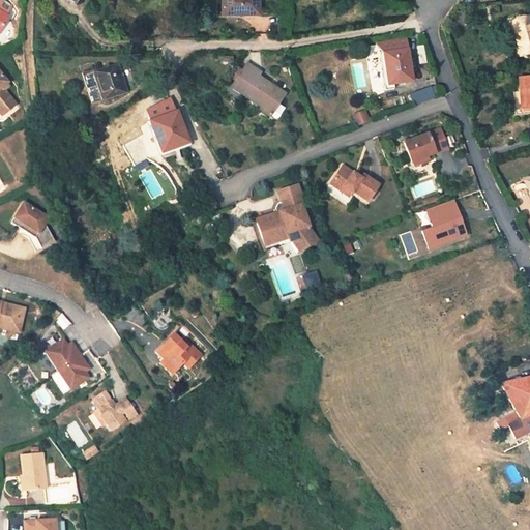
[(258,0),(222,0),(222,10),(240,10),(240,12),(259,12),(258,0)]
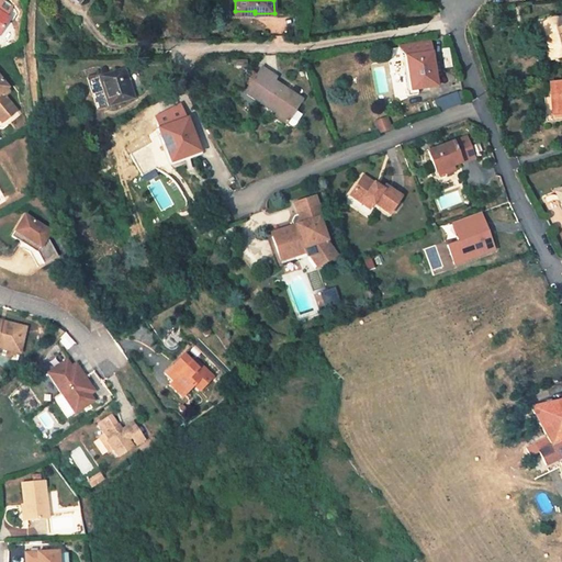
[(0,31),(9,18),(0,11),(0,31)]
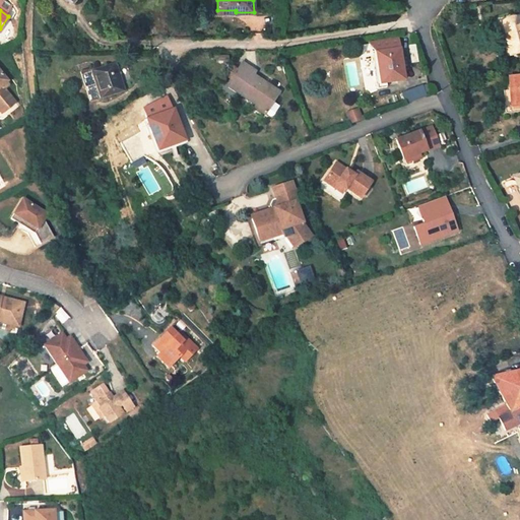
[(519,51),(519,27),(517,17),(502,21),(511,54),(519,51)]
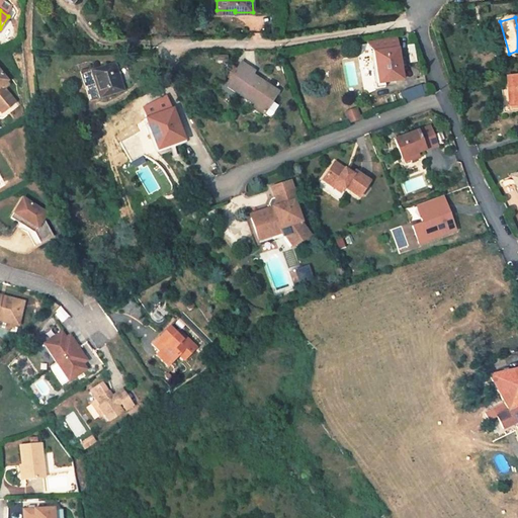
[(402,79),(396,38),(366,42),(373,53),(375,67),(382,68),(384,82),(402,79)]
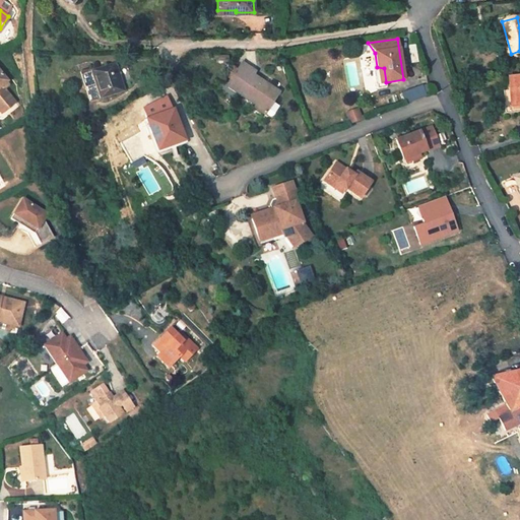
[(125,90),(116,63),(90,71),(81,74),(90,102),(100,99),(101,99),(125,90)]
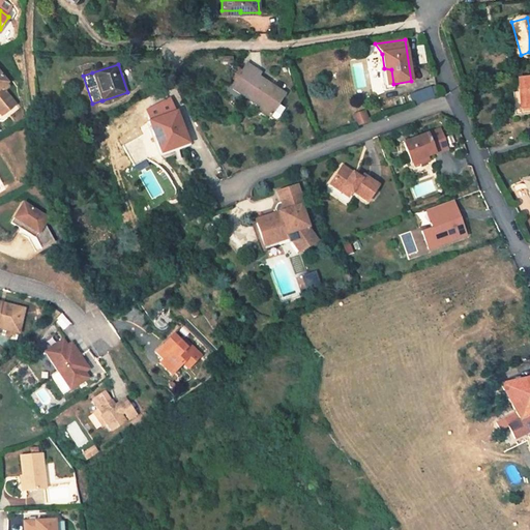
[(261,74),(246,64),(231,87),(261,107),(259,109),(274,119),(276,119),(278,117),(285,109),(278,104),(285,94),(259,77),(261,74)]
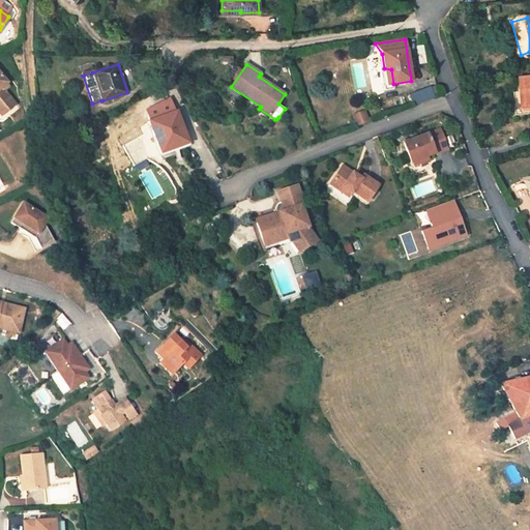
[(393,84),(391,69),(384,68),(387,85),(393,84)]
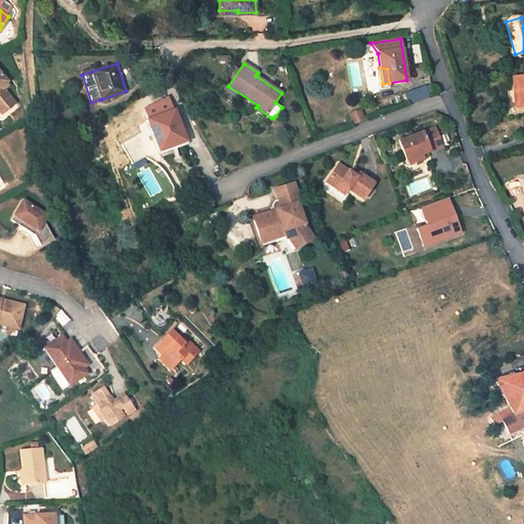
[(7,81),(0,73),(0,112),(1,114),(15,102),(4,89),(8,86),(5,83),(7,81)]
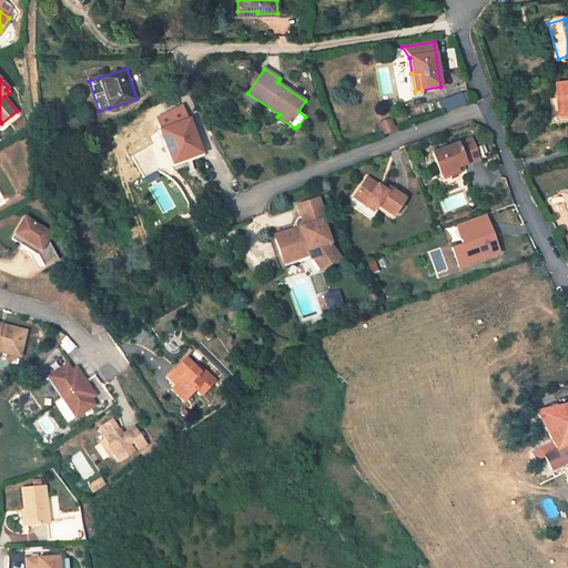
[(567,82),(556,84),(558,115),(567,114),(567,82)]
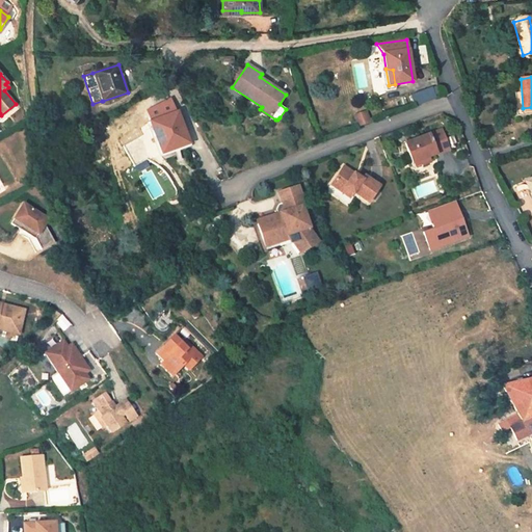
[(435,99),(431,87),(419,92),(423,103),(435,99)]
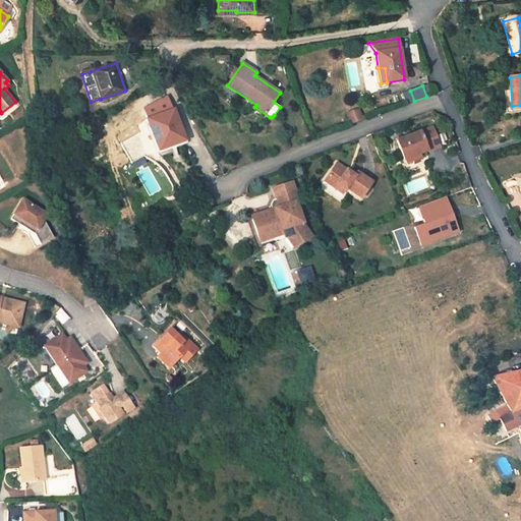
[(414,101),(410,91),(402,94),(406,104),(414,101)]
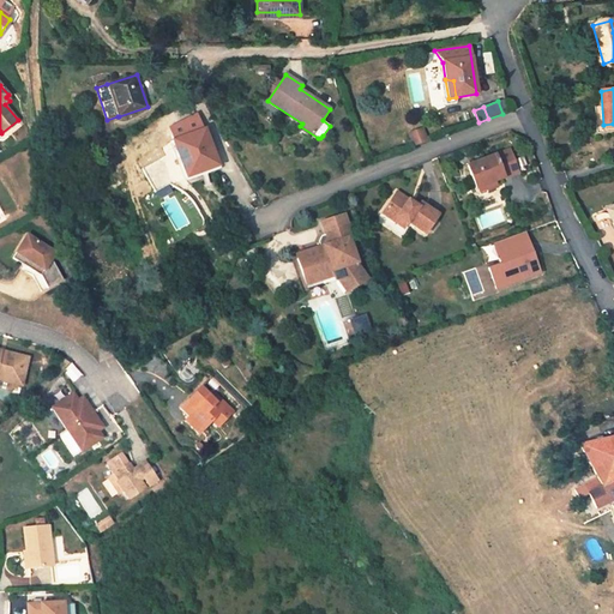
[(174,139),(204,127),(199,114),(170,127),(174,139)]
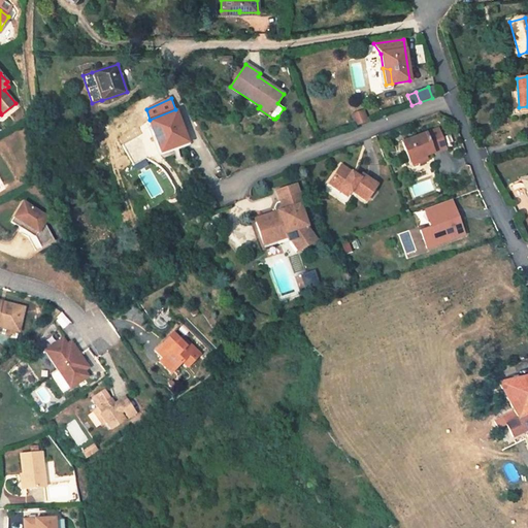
[(188,142),(175,109),(150,120),(143,126),(144,132),(123,145),(133,163),(161,151),(161,152),(188,142)]
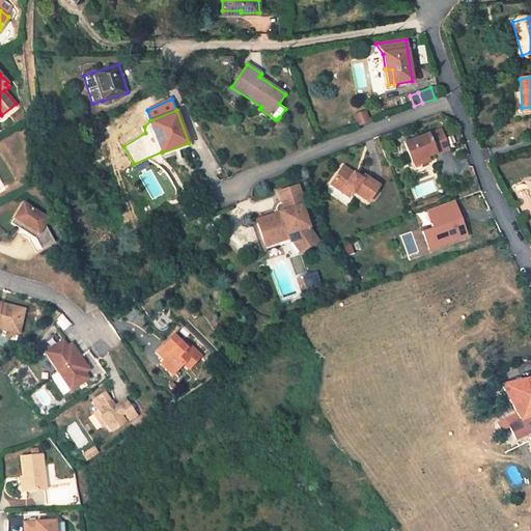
[(448,148),(441,129),(404,143),(412,163),(420,160),(422,164),(429,162),(427,157),(448,148)]
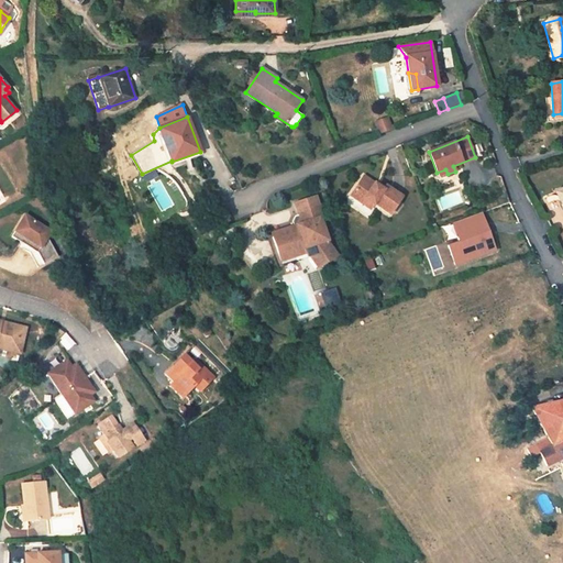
[(437,173),(431,161),(423,164),(428,176),(437,173)]
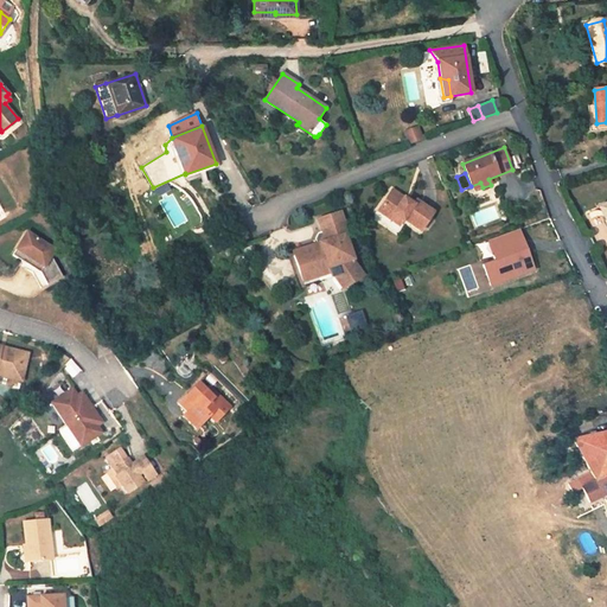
[(404,198),(393,190),(378,211),(390,219),(394,215),(402,221),(403,219),(406,221),(420,231),(434,212),(419,202),(416,200),(415,202),(413,204),(404,198)]
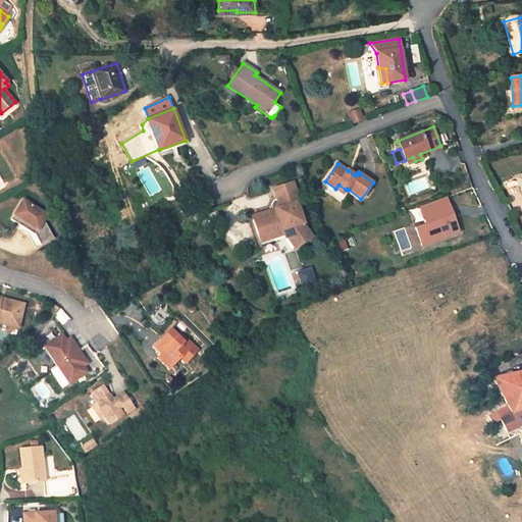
[(293,181),(273,189),(276,199),(277,202),(274,209),(271,210),(269,211),(267,215),(264,216),(259,214),(255,215),(252,220),(257,236),(262,238),(282,230),(290,228),(292,236),(297,243),(302,244),(309,239),(310,233),(304,223),(297,202),(300,201),(296,192),(293,181)]
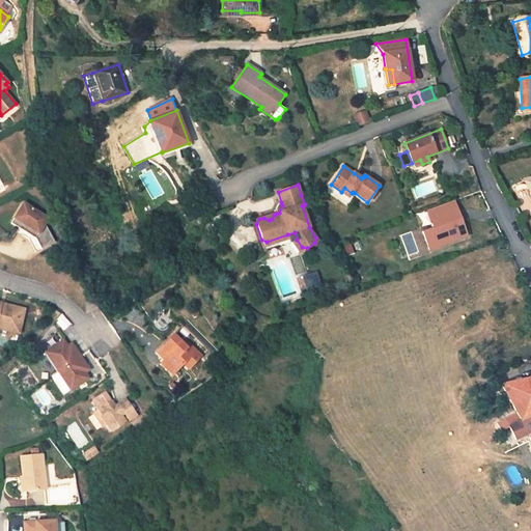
[(352,193),(344,188),(341,192),(348,197),(352,193)]
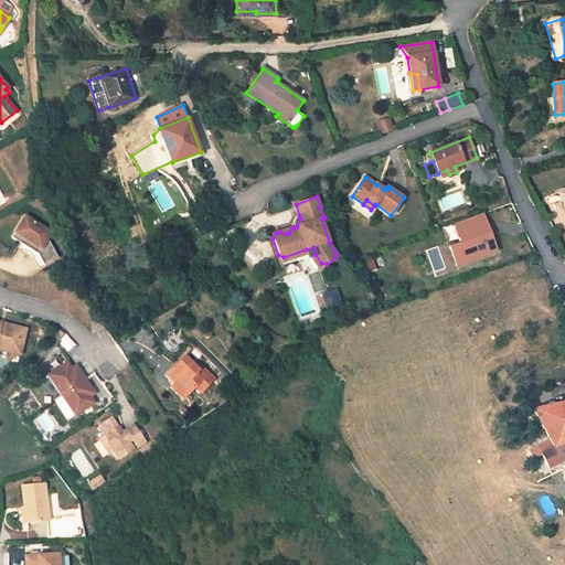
[(497,252),(483,213),(467,219),(471,233),(473,238),(467,241),(464,242),(470,262),(480,257),(480,258),(497,252)]
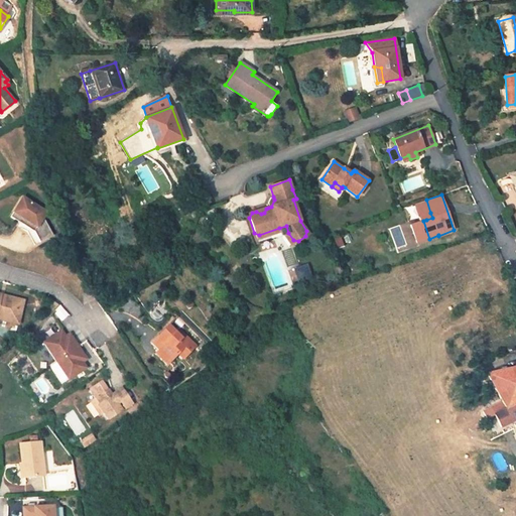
[(43,217),(46,212),(23,197),(13,212),(25,220),(22,224),(34,232),(40,242),(53,235),(43,217)]
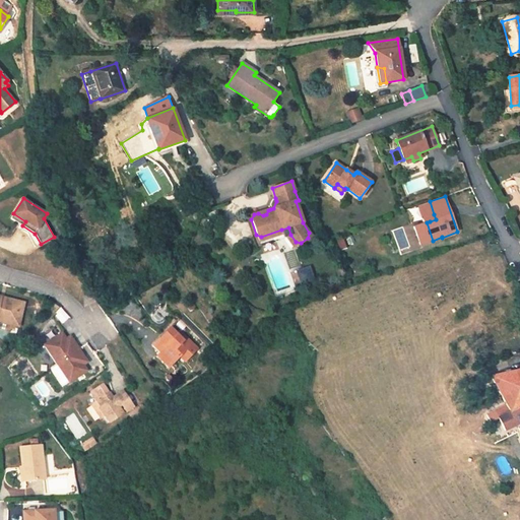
[(25,221),(13,213),(10,218),(22,225),(25,221)]
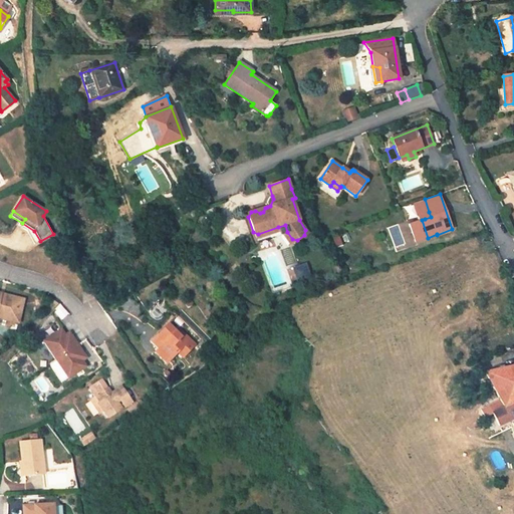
[(180,222),(176,217),(169,222),(173,228),(180,222)]
